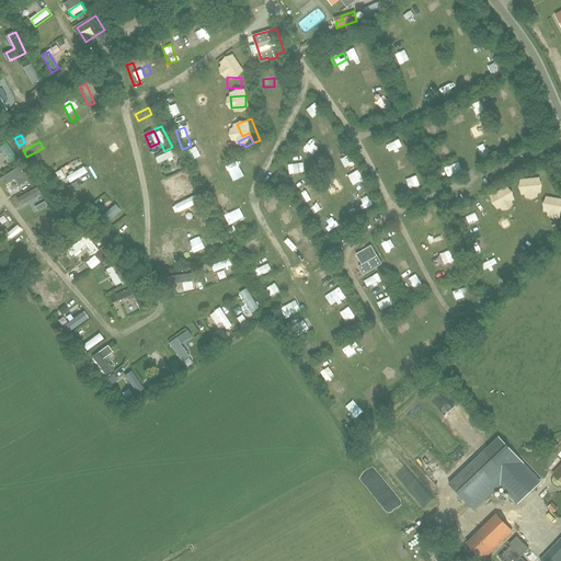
[(217,152),(220,159),(237,150),(233,144),(217,152)]
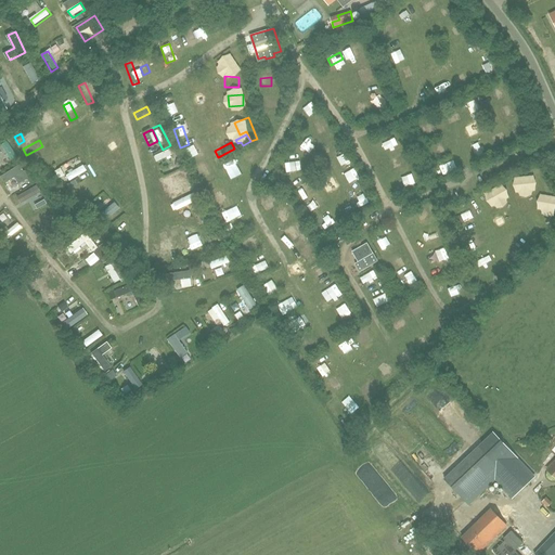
[(155,156),(157,163),(175,155),(171,149),(155,156)]
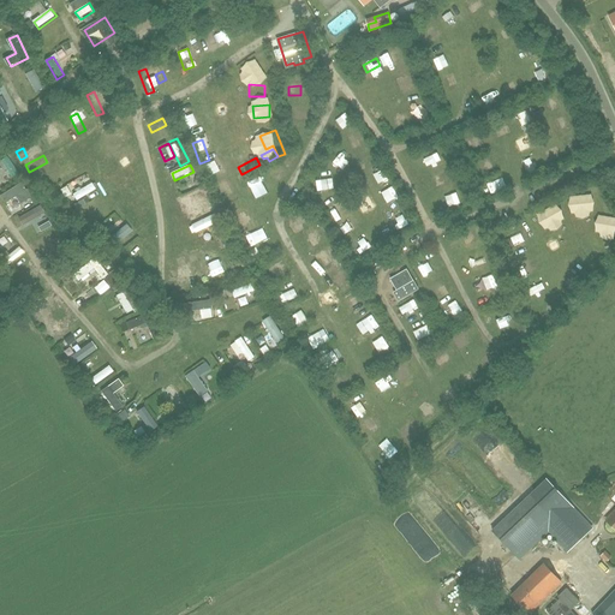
[(57,185),(77,172),(73,166),(52,178),(57,185)]
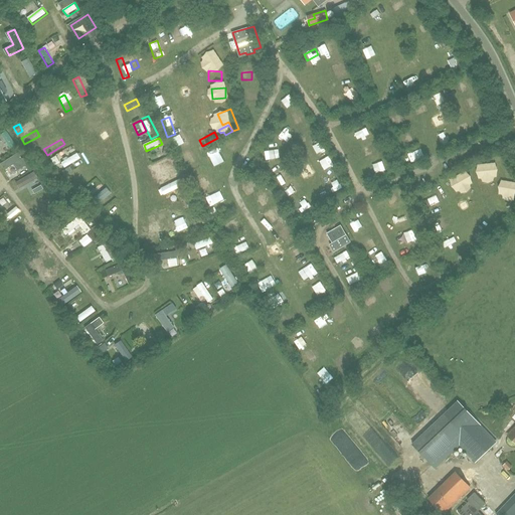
[(271,142),(264,149),(270,155),(277,148),(271,142)]
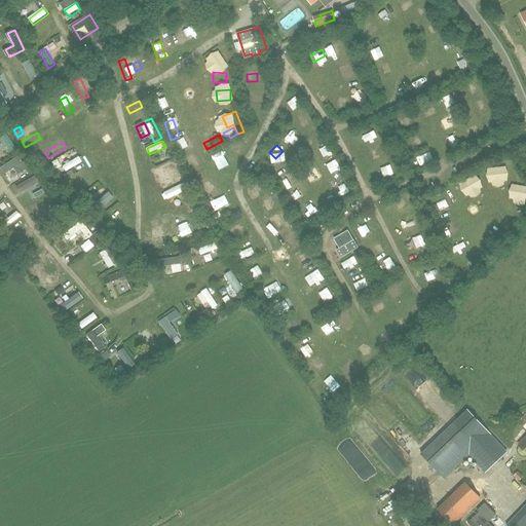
[(1,167),(12,186),(19,182),(15,178),(30,170),(22,155),(1,167)]
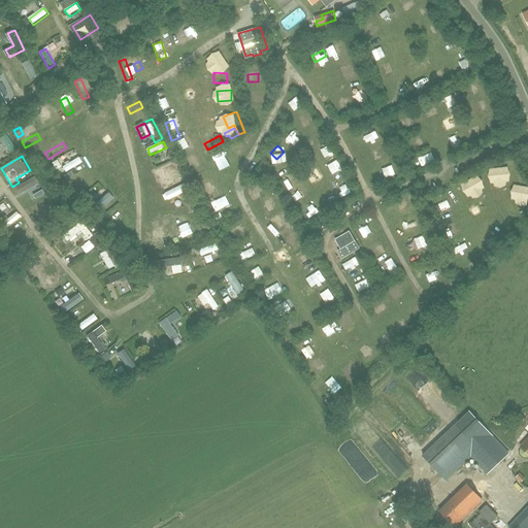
[(80,157),(63,166),(67,173),(84,163),(80,157)]
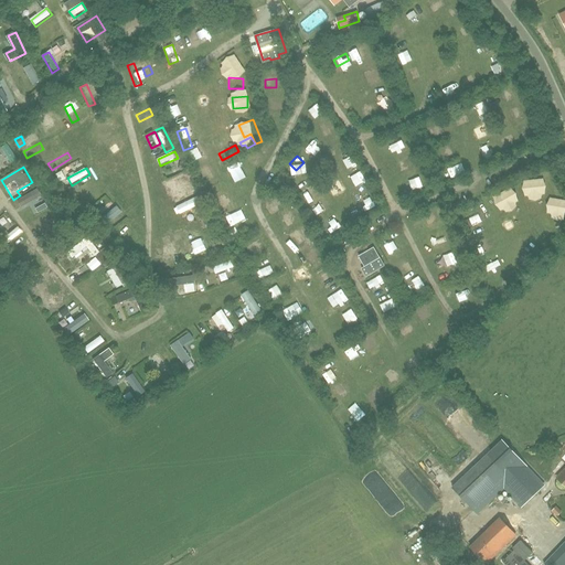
[(172,190),(190,181),(187,174),(169,183),(172,190)]
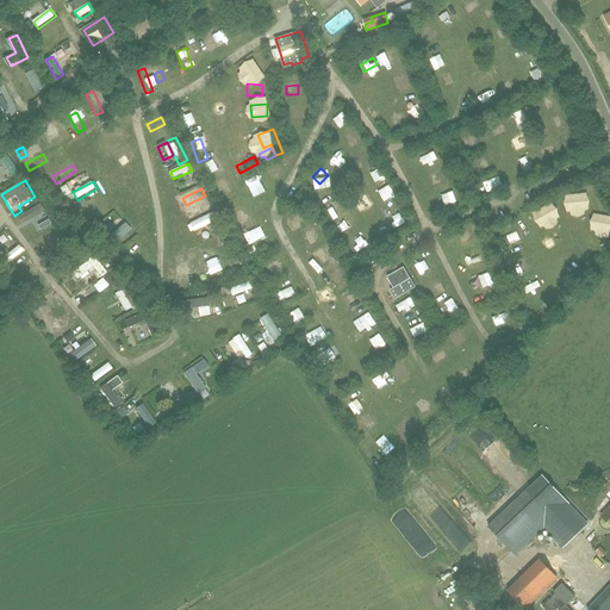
[(443,210),(460,203),(455,192),(439,198),(443,210)]
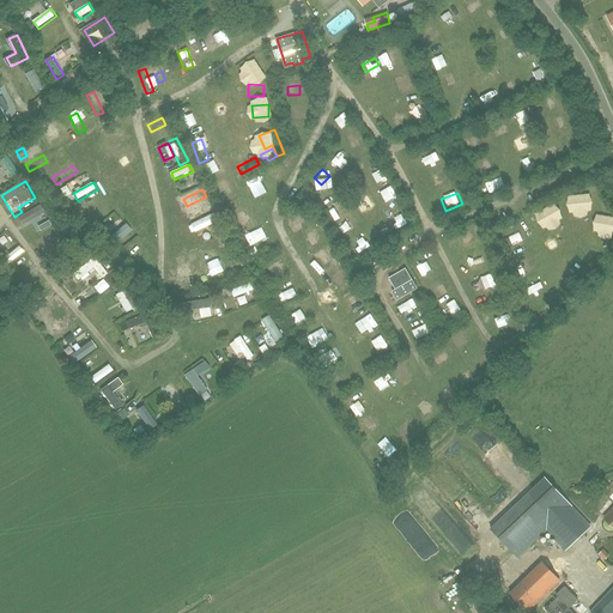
[(226,204),(234,214),(243,207),(236,196),(226,204)]
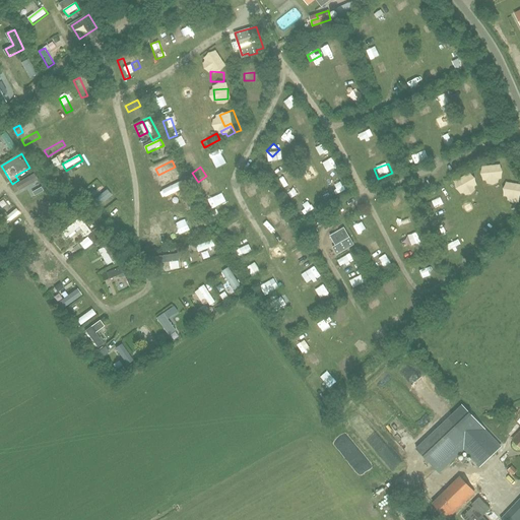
[(93,175),(81,183),(77,179),(73,182),(80,192),(98,180),(93,175)]
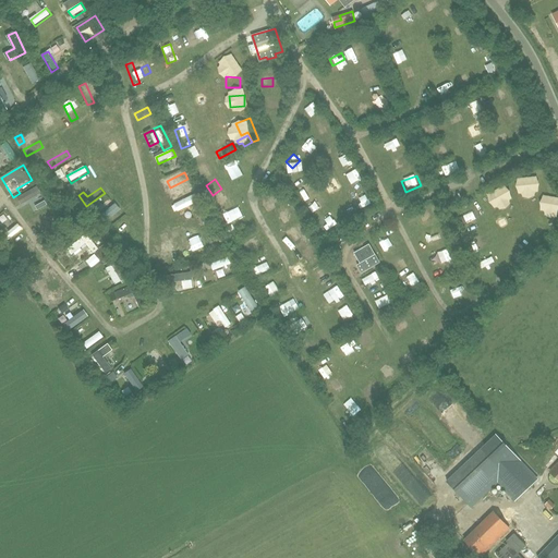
[(179,213),(202,202),(197,194),(176,205),(179,213)]
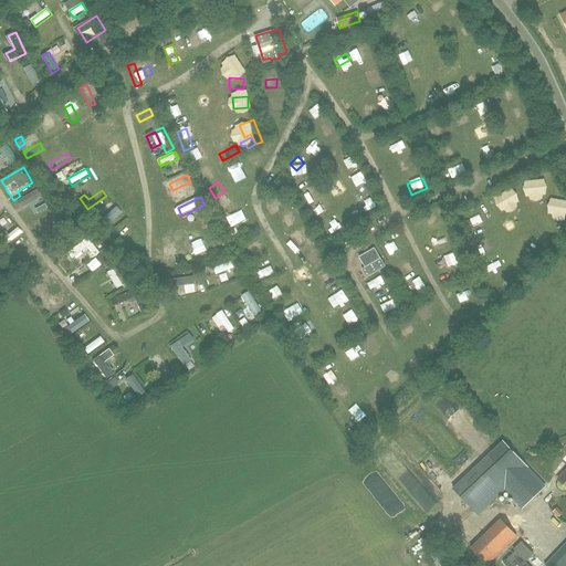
[(228,218),(238,212),(232,202),(222,207),(228,218)]
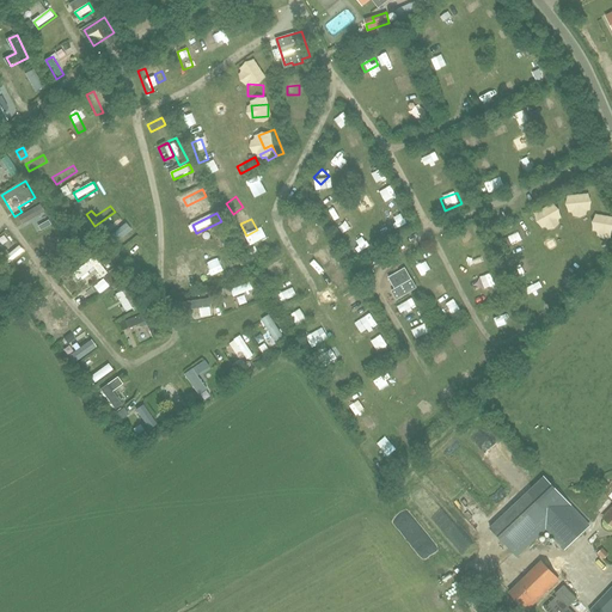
[(375,230),(383,240),(391,234),(385,224),(375,230)]
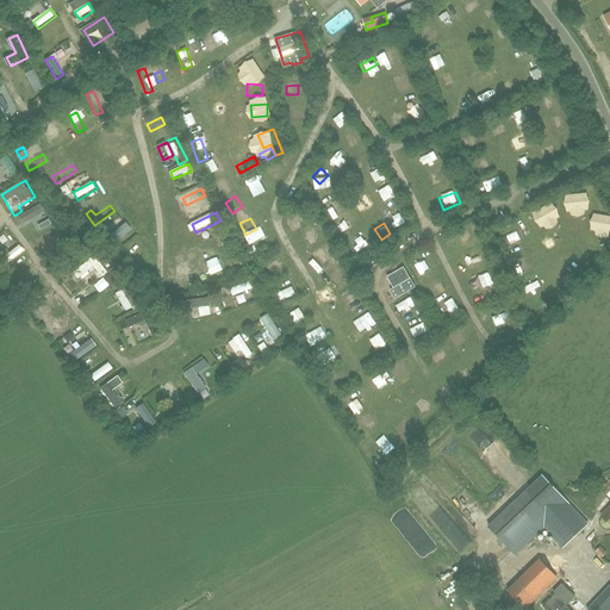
[(119,243),(131,229),(126,224),(114,238),(119,243)]
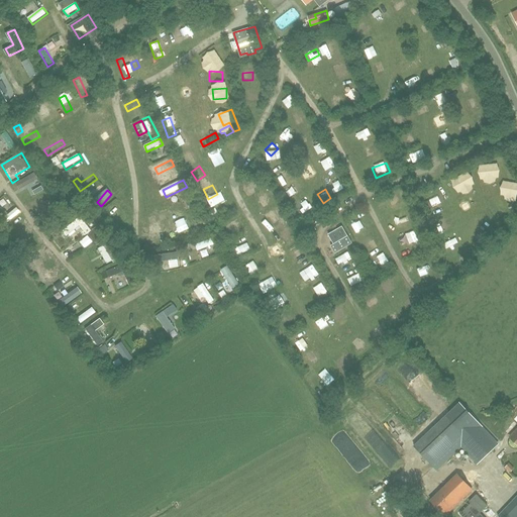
[(33,204),(37,210),(53,199),(48,194),(33,204)]
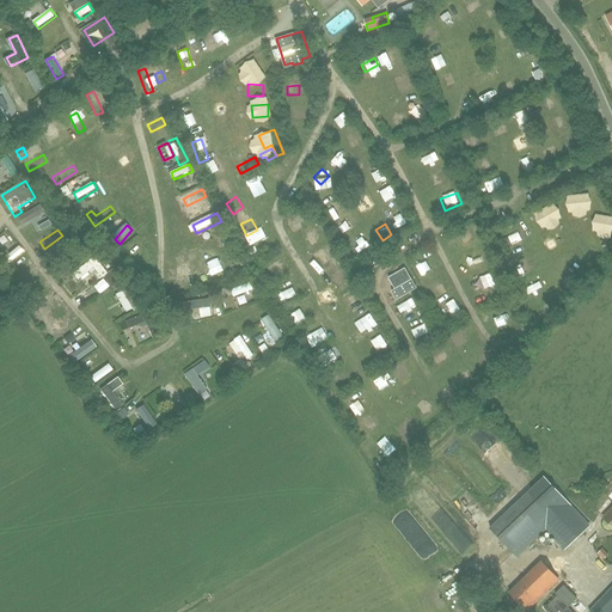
[(10,265),(26,251),(23,245),(5,259),(10,265)]
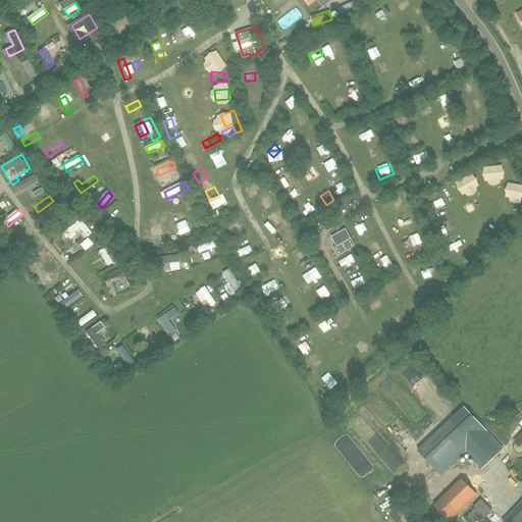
[(185,213),(177,214),(183,232),(190,230),(185,213)]
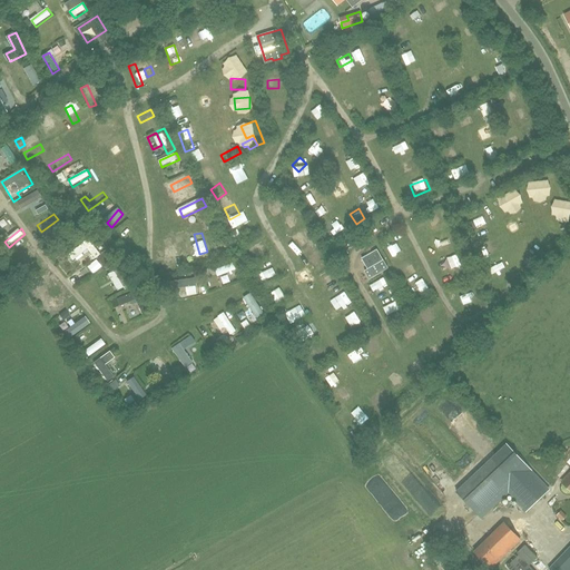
[(435,238),(440,249),(457,244),(452,233),(435,238)]
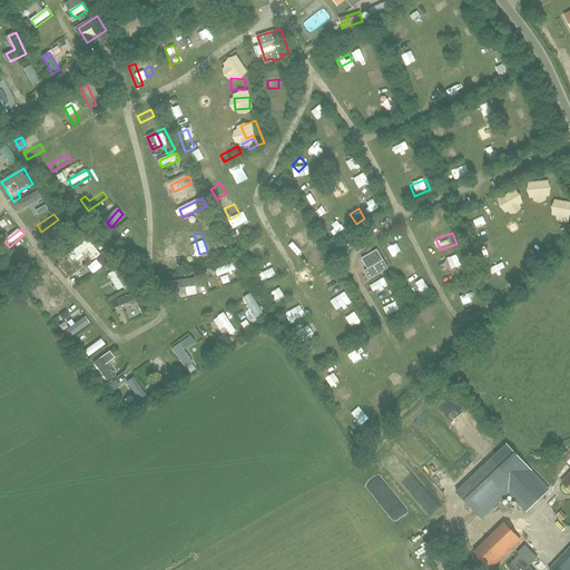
[(130,252),(144,241),(139,235),(126,246),(130,252)]
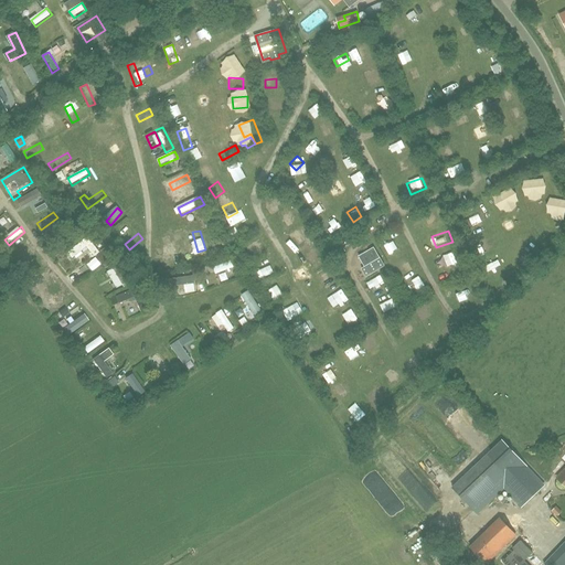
[(95,257),(100,253),(89,237),(68,253),(78,265),(93,254),(95,257)]
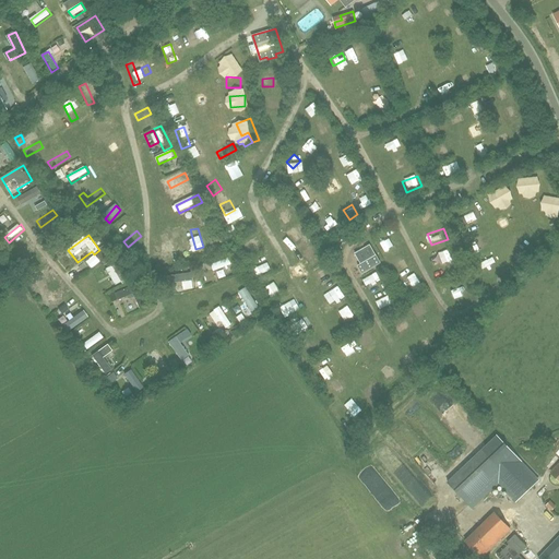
[(171,235),(163,237),(169,261),(178,259),(171,235)]
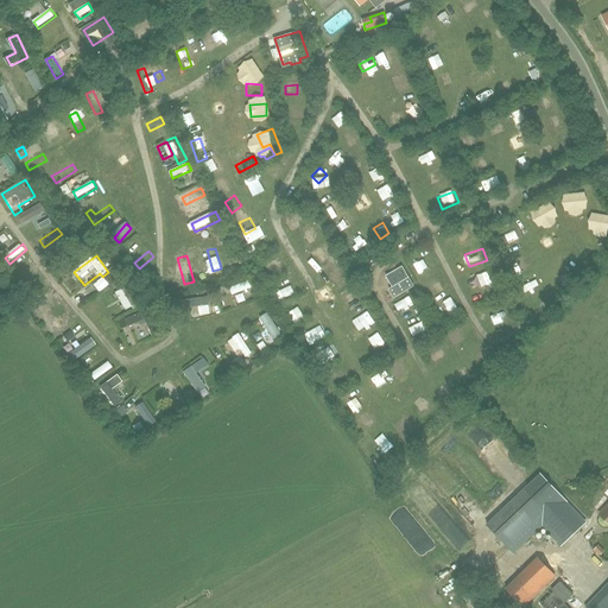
[(413,263),(423,278),(434,271),(424,255),(413,263)]
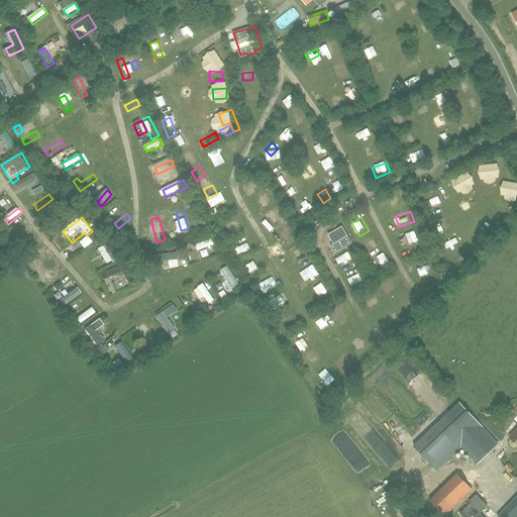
[(287,232),(290,240),(299,236),(296,228),(287,232)]
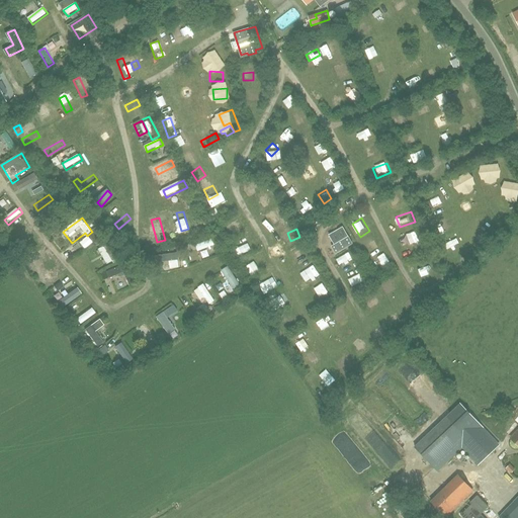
[(153,238),(155,232),(148,230),(146,236),(153,238)]
